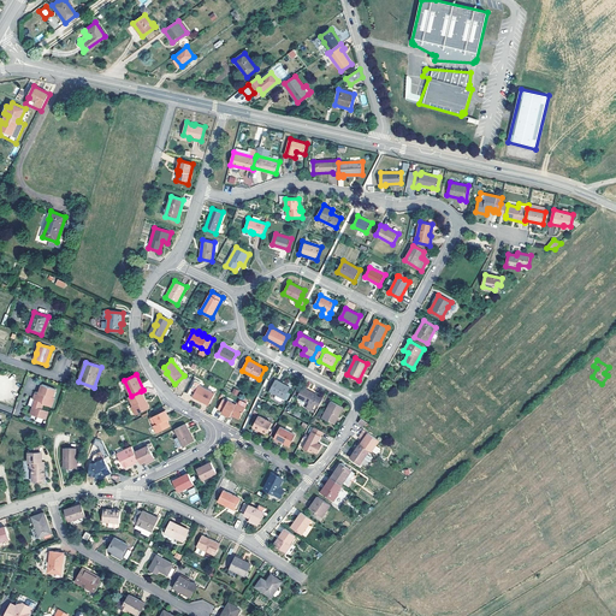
[(284,398),(290,388),(276,380),(270,391),(276,395),(274,397),(276,398),(279,401),(282,401),(283,398),(284,398)]
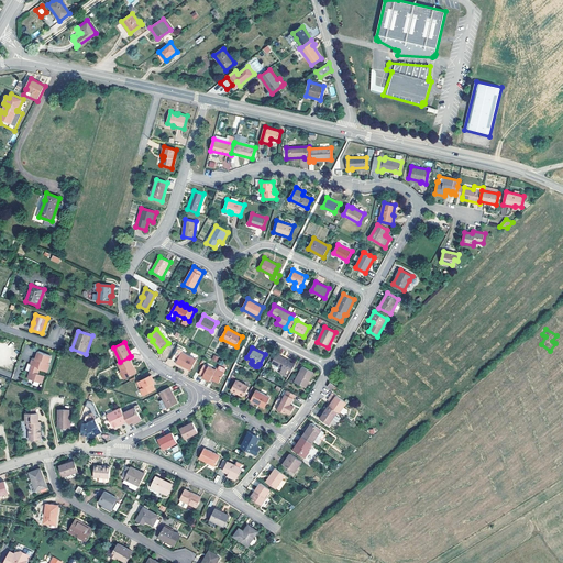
[(29,363),(26,370),(31,371),(28,378),(42,383),(45,376),(39,374),(40,368),(47,372),(51,364),(50,363),(52,355),(40,351),(36,359),(33,357),(32,361),(33,362),(33,364),(31,364),(29,363)]
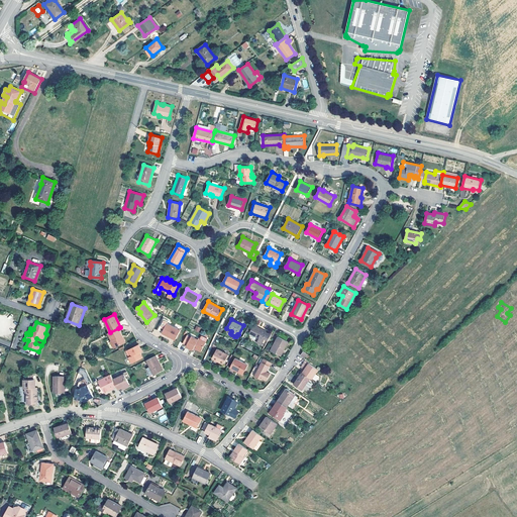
[(176,339),(181,330),(168,324),(163,333),(176,339)]
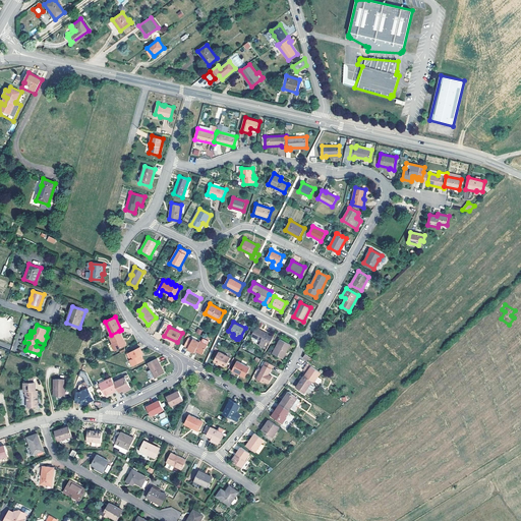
[(267,349),(274,337),(256,328),(252,336),(262,341),(259,345),(267,349)]
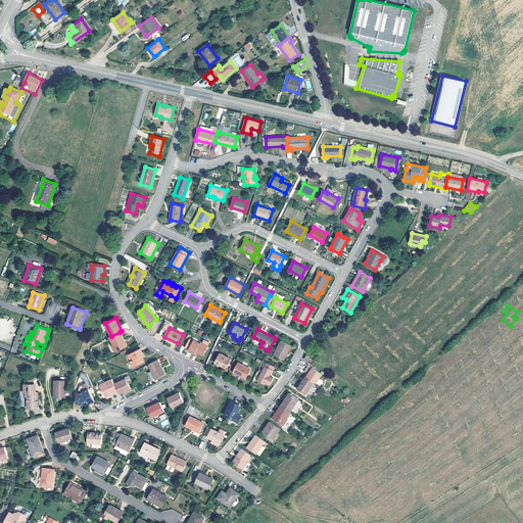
[(127,345),(120,332),(111,336),(109,337),(113,344),(111,345),(115,351),(127,345)]
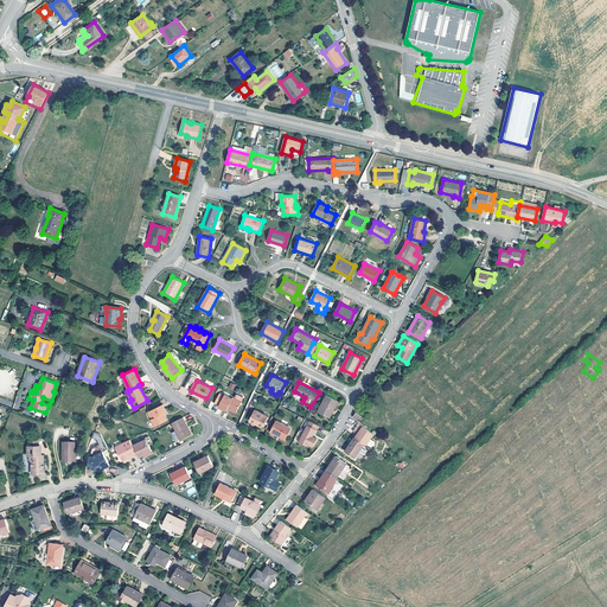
[(236,413),(242,402),(235,398),(234,397),(232,398),(225,395),(224,396),(219,406),(218,407),(227,410),(228,408),(236,413)]
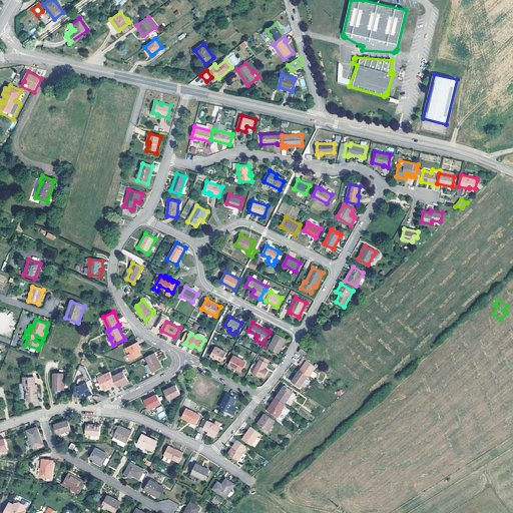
[(279,353),(286,339),(277,334),(269,348),(279,353)]
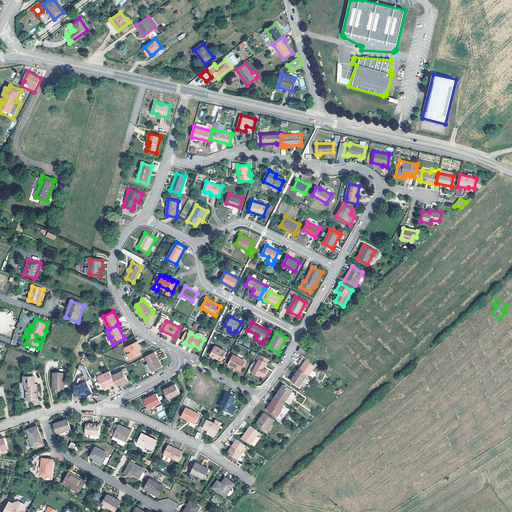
[(141,354),(138,349),(141,347),(137,341),(127,346),(128,346),(130,351),(127,353),(130,360),(141,354)]
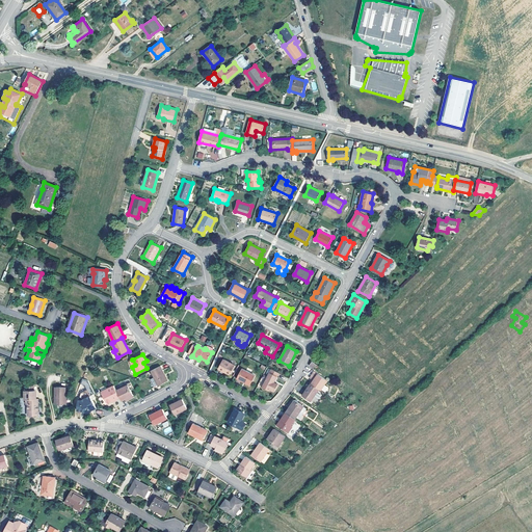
[(475,355),(463,366),(473,377),(479,372),(475,368),(481,363),(475,355)]
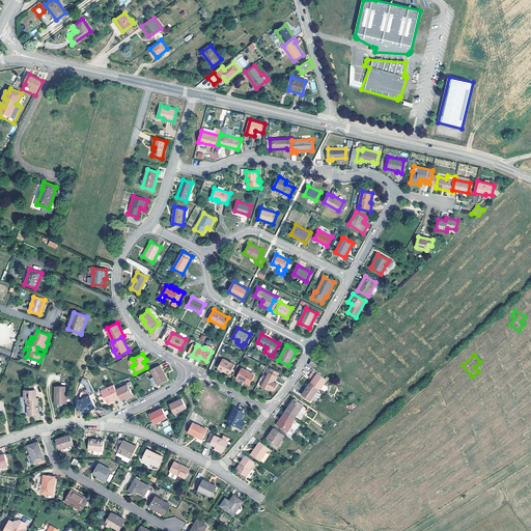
[(234,364),(224,359),(219,368),(229,373),(234,364)]
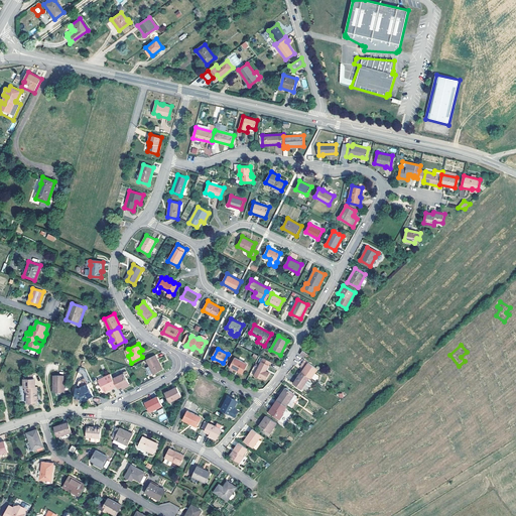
[(153,374),(163,369),(156,355),(146,360),(149,366),(146,367),(150,375),(153,373),(153,374)]
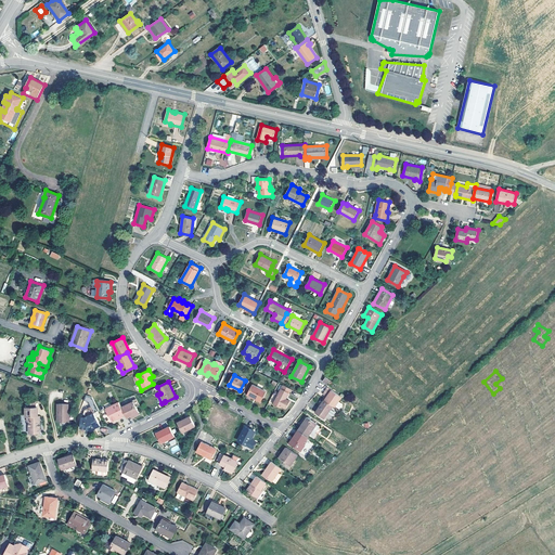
[(260,401),(266,391),(253,385),(248,394),(255,397),(254,398),(260,401)]
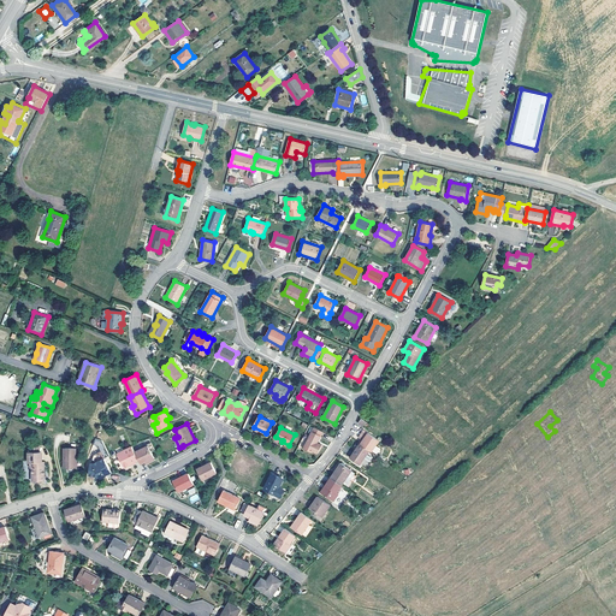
[(318,443),(323,432),(314,427),(303,449),(312,452),(313,451),(318,454),(323,445),(318,443)]
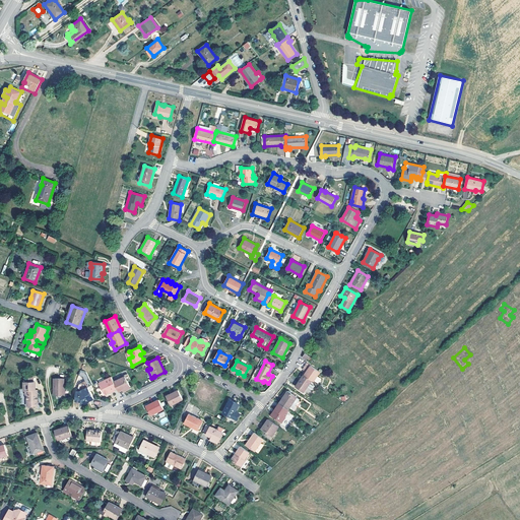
[(313,381),(320,372),(308,363),(305,366),(308,368),(307,369),(305,371),(303,374),(304,375),(312,380),(313,381)]
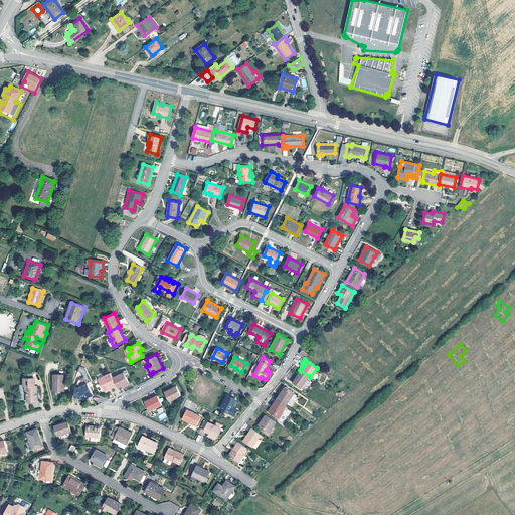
[(129,383),(127,377),(129,375),(126,370),(123,371),(124,372),(120,374),(113,378),(116,385),(117,385),(118,388),(122,386),(129,383)]
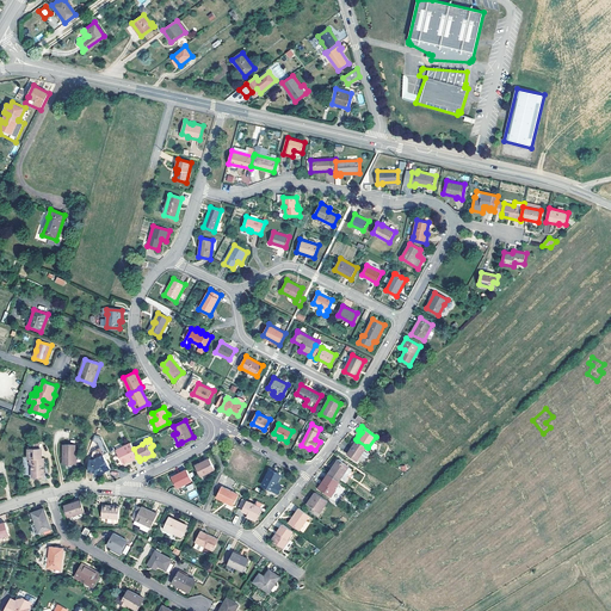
[(357,461),(366,446),(357,440),(347,454),(357,461)]
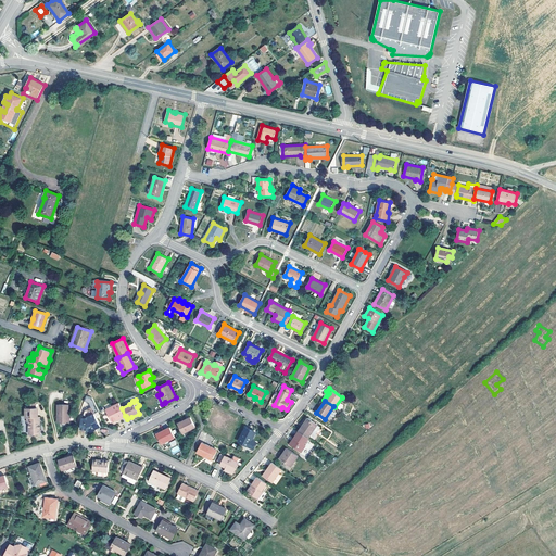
[(125,416),(122,408),(119,403),(112,406),(113,408),(106,411),(112,422),(117,419),(117,418),(121,416),(122,418),(125,416)]
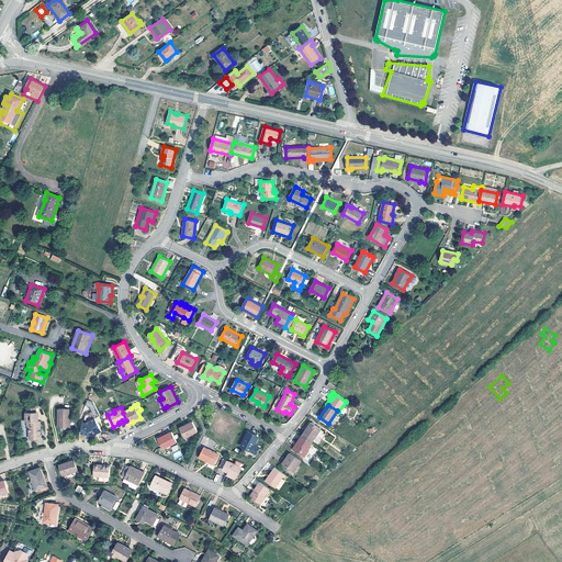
[(40,426),(40,422),(37,422),(37,413),(35,413),(35,408),(27,408),(27,413),(26,413),(26,422),(29,422),(29,426),(30,426),(30,438),(41,438),(41,426),(40,426)]
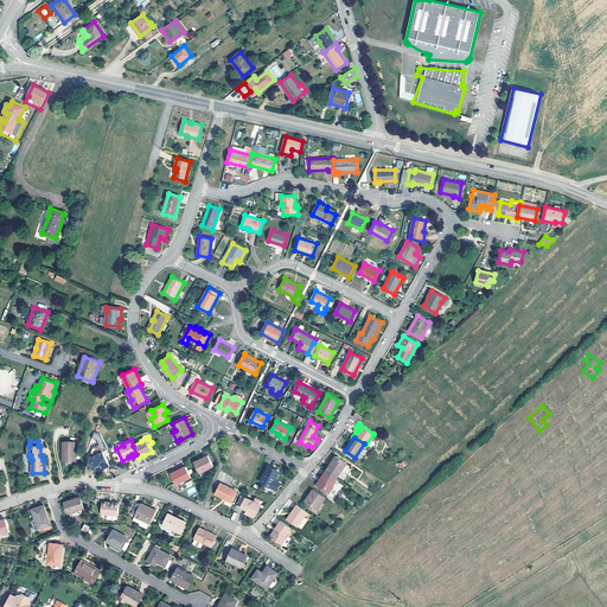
[(75,461),(75,442),(63,442),(63,461),(75,461)]
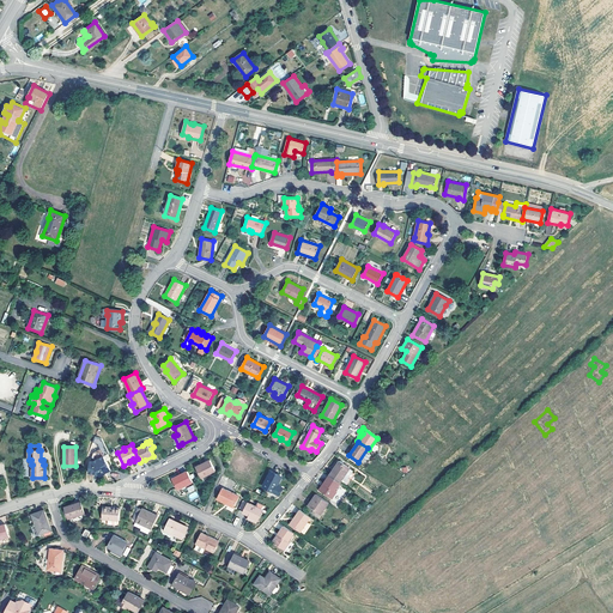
[(93,461),(104,456),(99,448),(97,451),(93,461)]
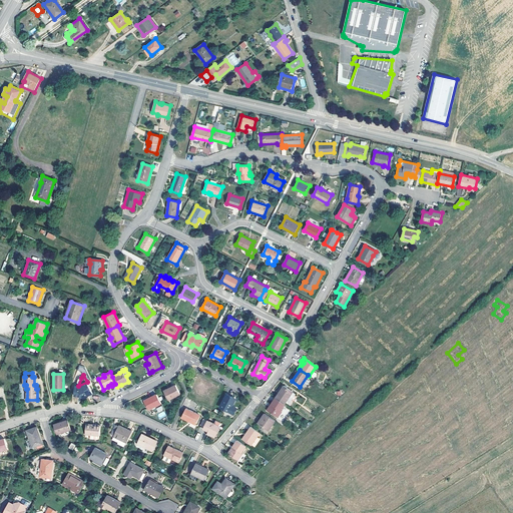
[(88,396),(92,394),(87,382),(78,386),(77,386),(76,386),(74,396),(83,398),(84,399),(88,397),(88,396)]
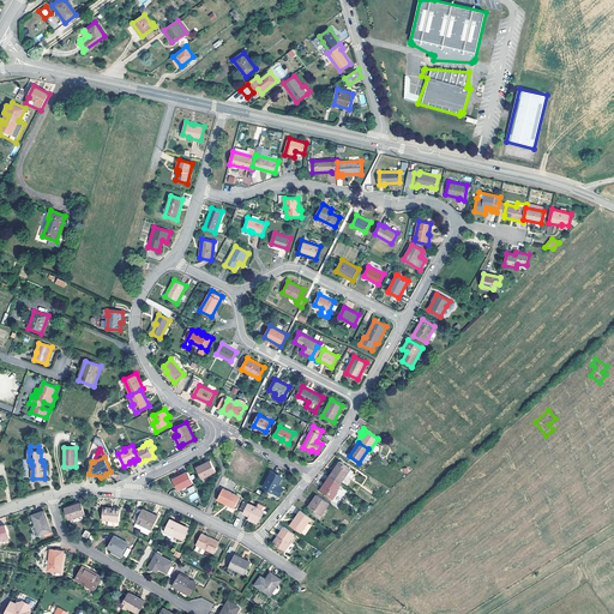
[(202,479),(216,471),(211,461),(197,468),(202,479)]
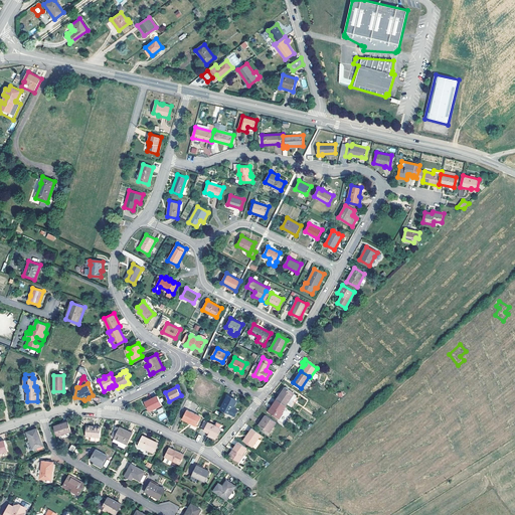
[(290,399),(294,393),(286,387),(277,399),(286,405),(290,399)]
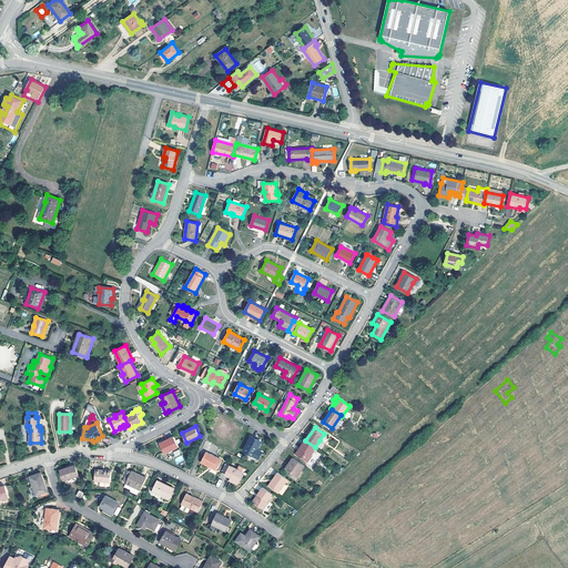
[(164,454),(179,447),(174,437),(160,444),(164,454)]
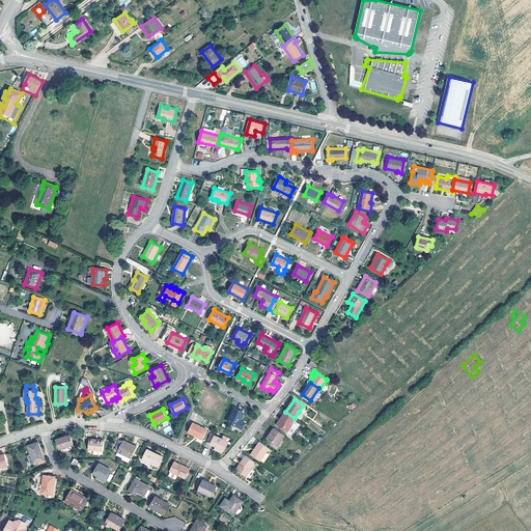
[(245,423),(240,420),(244,413),(235,409),(228,421),(243,428),(245,423)]
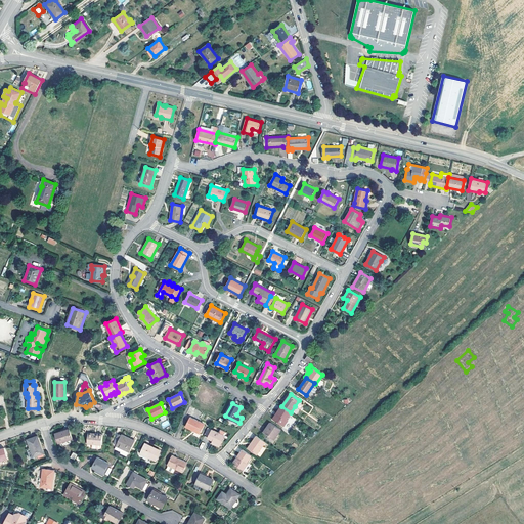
[(287,420),(291,412),(281,406),(277,412),(278,413),(274,420),(284,427),(288,420),(287,420)]
